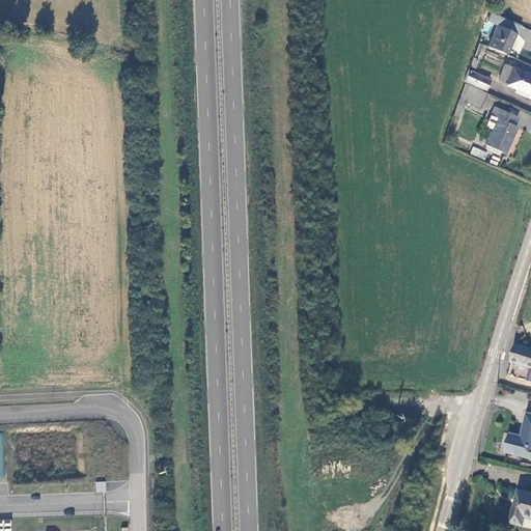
[(491,48),(509,55),(521,26),(493,15),(490,21),(500,25),(491,48)]
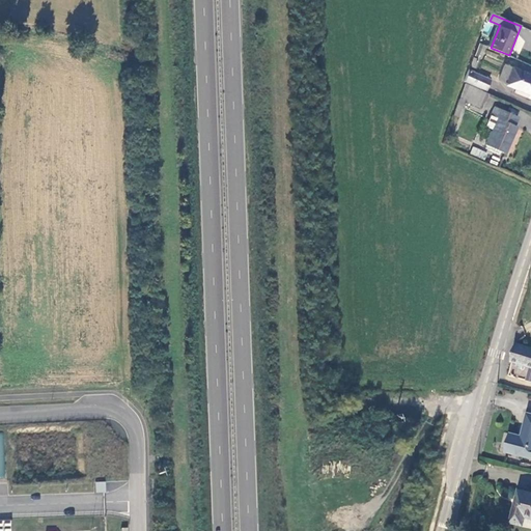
[(487,47),(480,44),(476,56),(483,58),(487,47)]
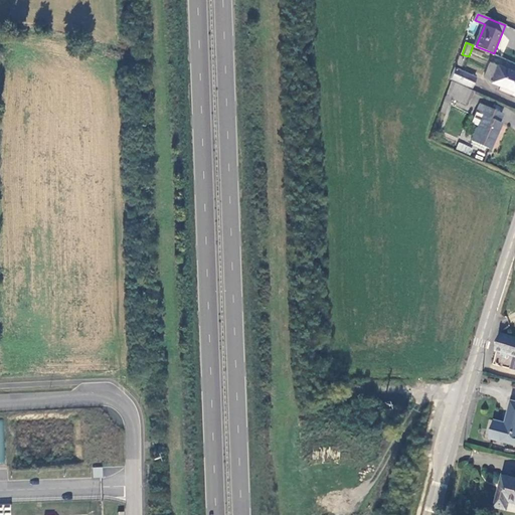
[(514,71),(493,62),(486,76),(493,79),(492,81),(513,91),(514,84),(514,71)]
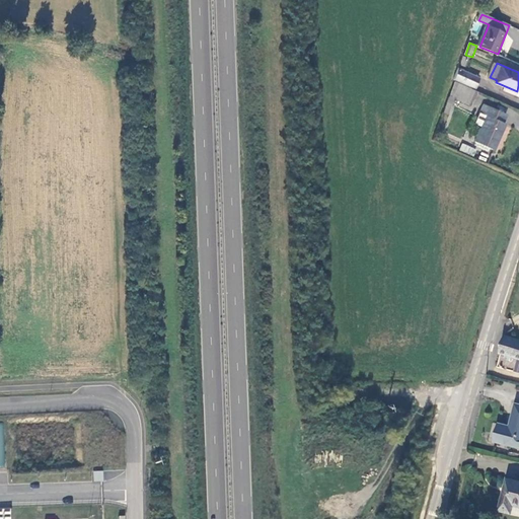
[(482,78),(460,69),(456,79),(455,81),(476,90),(482,78)]
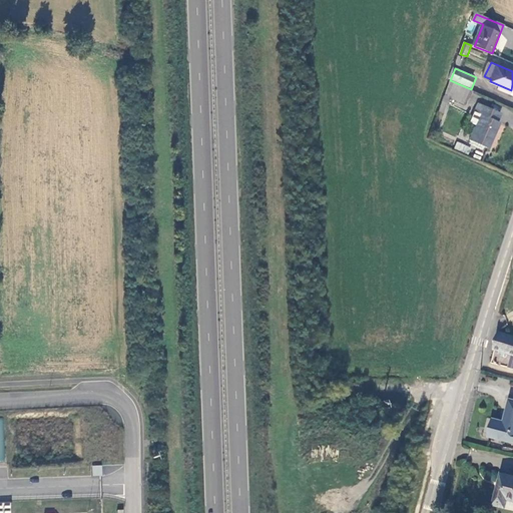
[(471,91),(450,81),(443,99),(448,102),(450,97),(465,104),(471,91)]
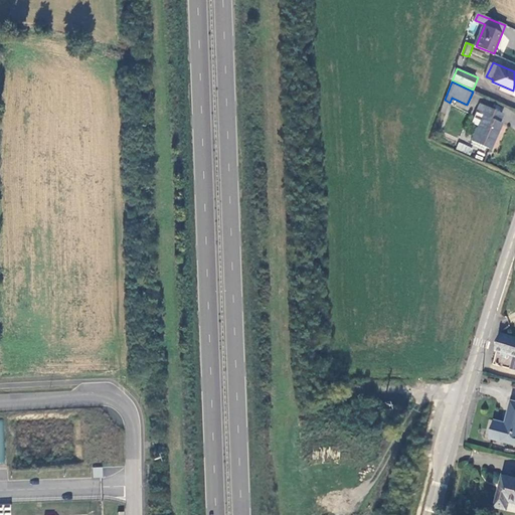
[(445,100),(442,110),(446,111),(450,103),(445,100)]
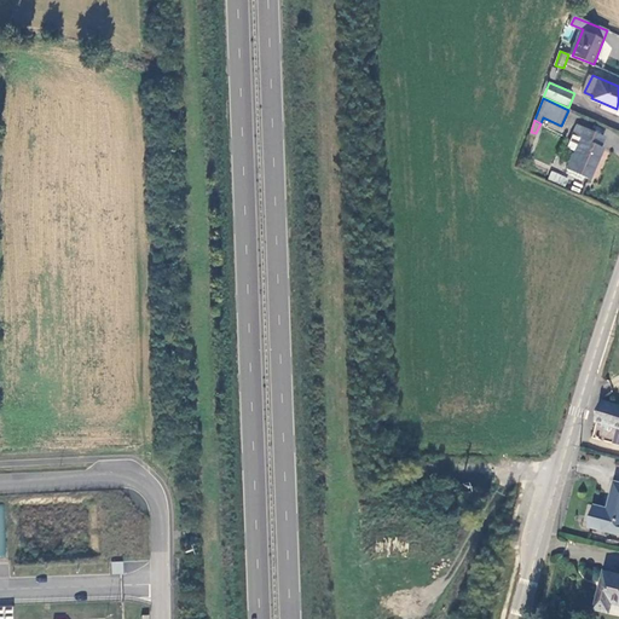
[(576,151),(568,169),(591,179),(605,146),(602,145),(606,136),(578,125),(573,134),(582,138),(576,151)]
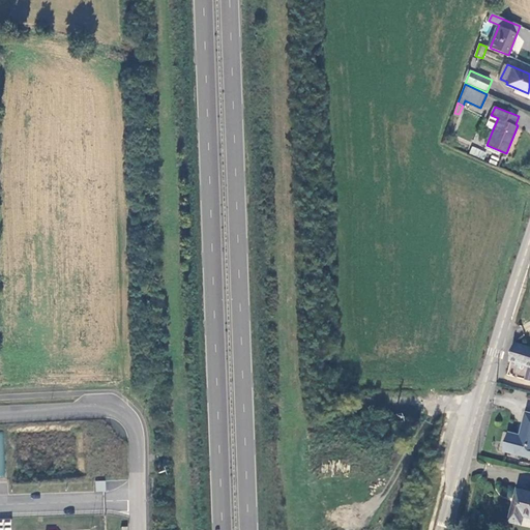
[(491,115),(486,126),(493,129),(498,118),(491,115)]
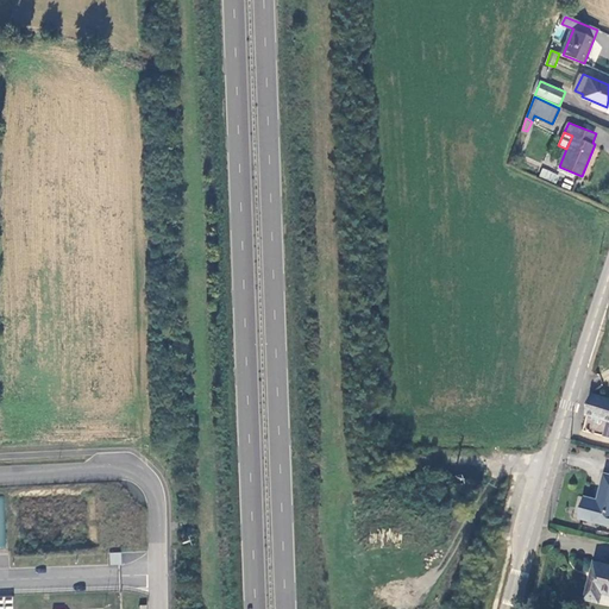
[(556,182),(559,174),(541,168),(539,177),(556,182)]
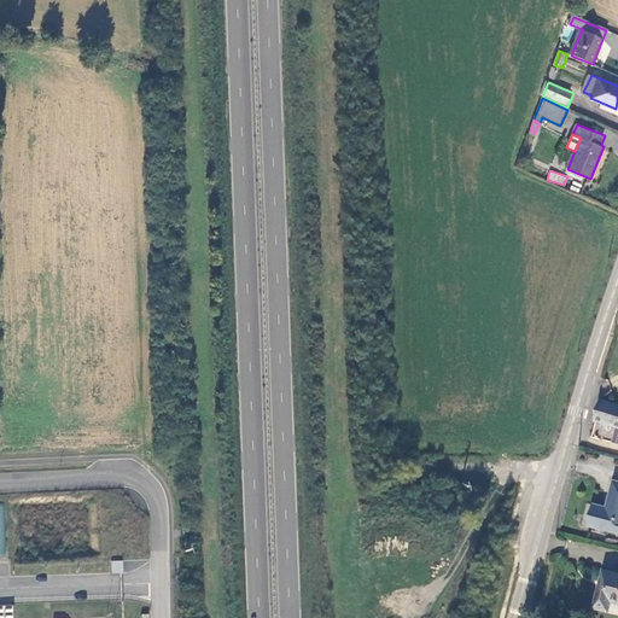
[(617,427),(617,404),(604,401),(598,423),(617,427)]
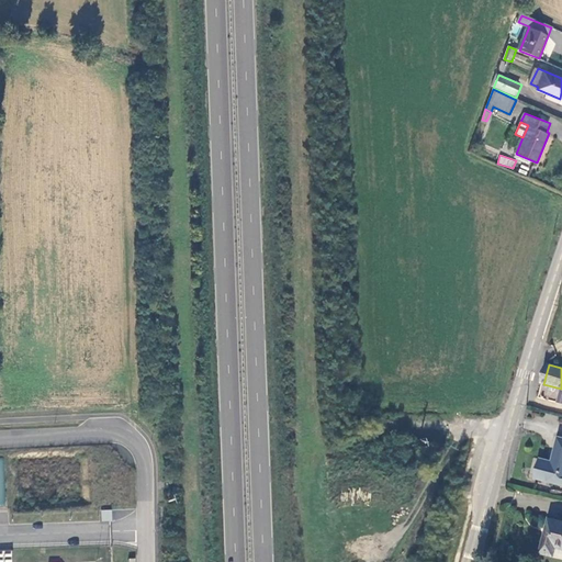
[(553,462),(542,460),(537,479),(561,485),(561,439),(559,439),(553,462)]
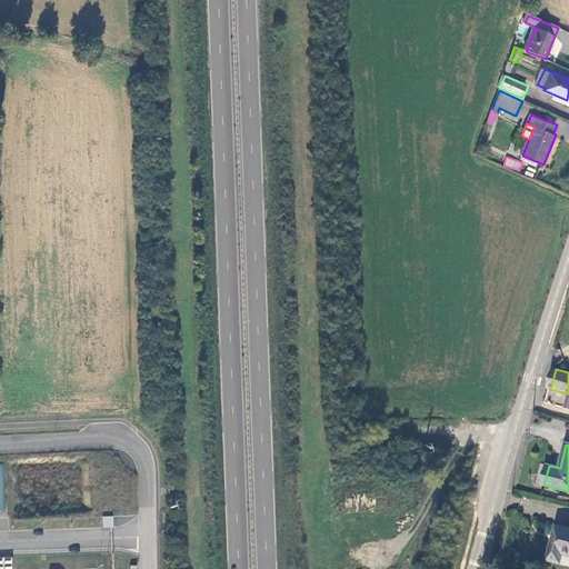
[(568,528),(558,525),(548,560),(568,566),(568,528)]
